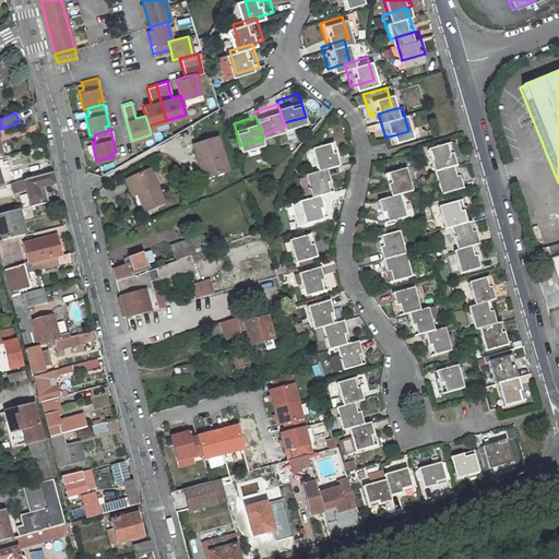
[(206,177),(226,170),(215,138),(192,145),(197,161),(200,159),(206,177)]
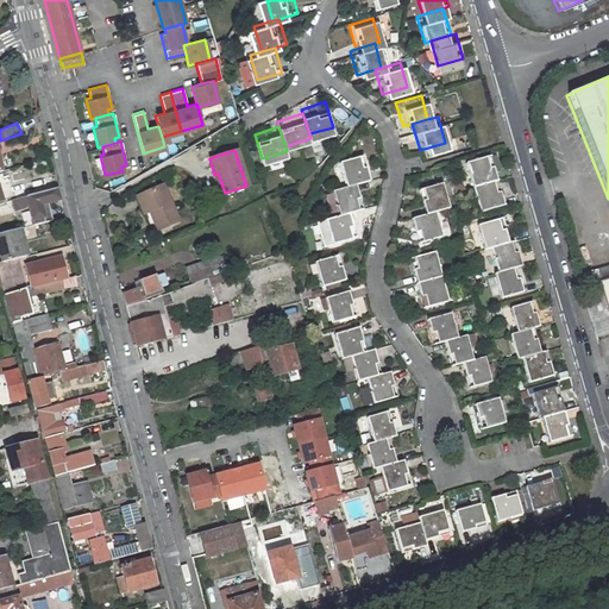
[(363,156),(337,163),(344,188),(356,184),(370,181),(363,156)]
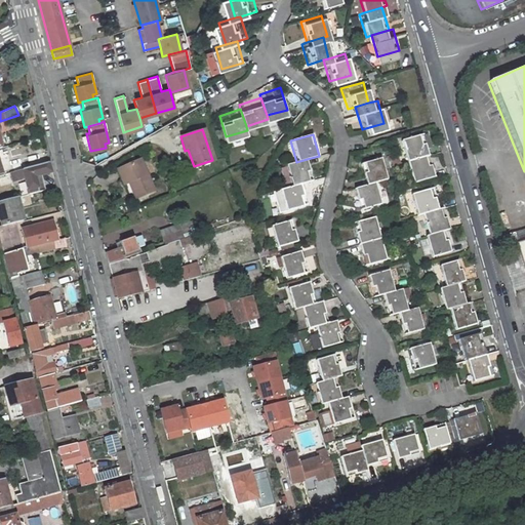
[(401,142),(407,162),(414,184),(437,176),(425,135),(401,142)]
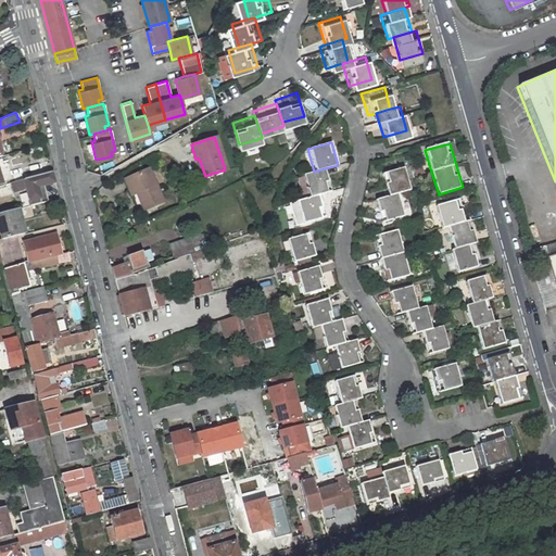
[(205,176),(199,159),(196,160),(202,177),(205,176)]
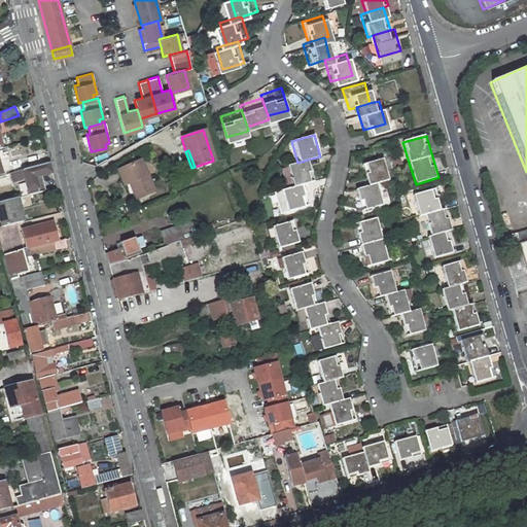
[(24,157),(27,169),(38,166),(36,154),(24,157)]
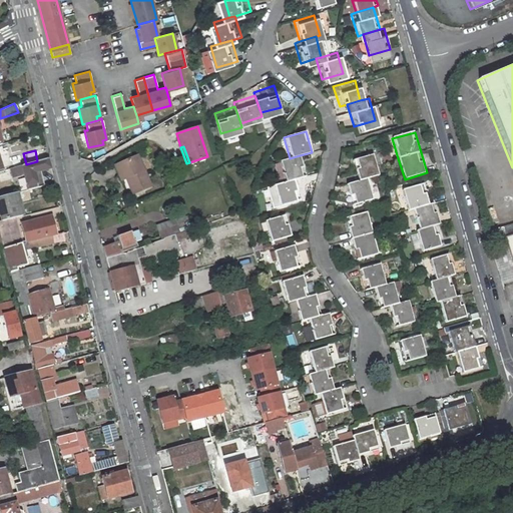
[(115,163),(123,178),(131,193),(148,184),(133,154),(115,163)]
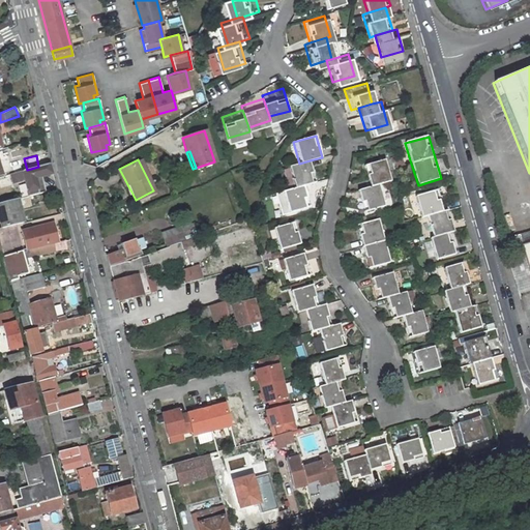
[(362,166),(369,187),(381,183),(391,180),(385,159),(362,166)]
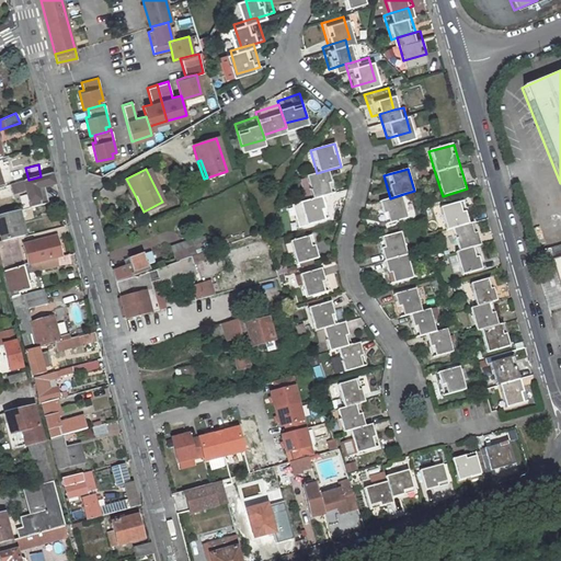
[(328,170),(317,173),(306,176),(311,198),(322,195),(334,192),(328,170)]
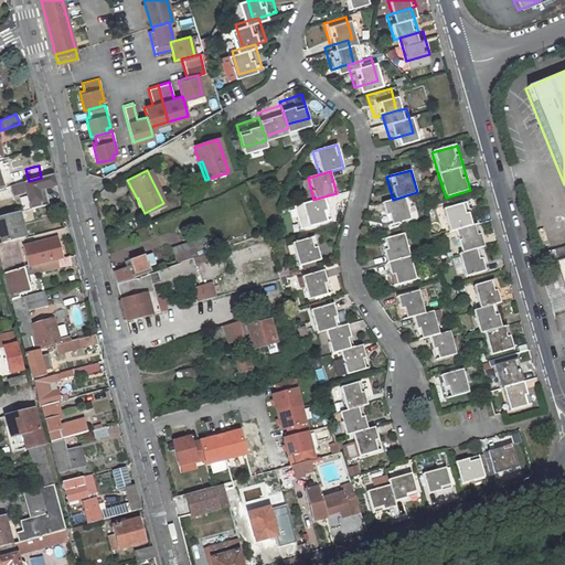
[(41,178),(29,181),(12,184),(14,194),(27,191),(31,209),(49,204),(45,188),(54,185),(51,174),(41,178)]
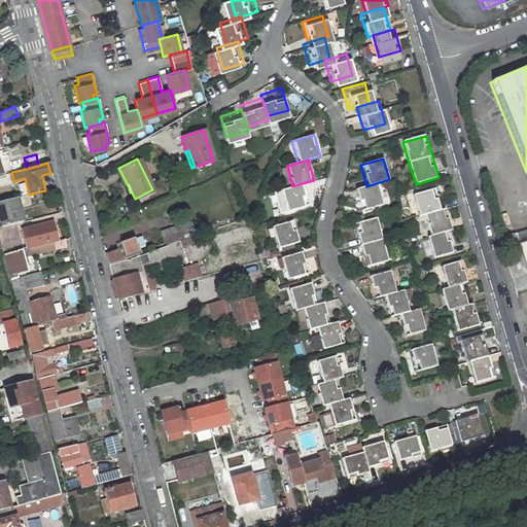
[(118,168),(114,170),(121,186),(127,183),(118,168)]
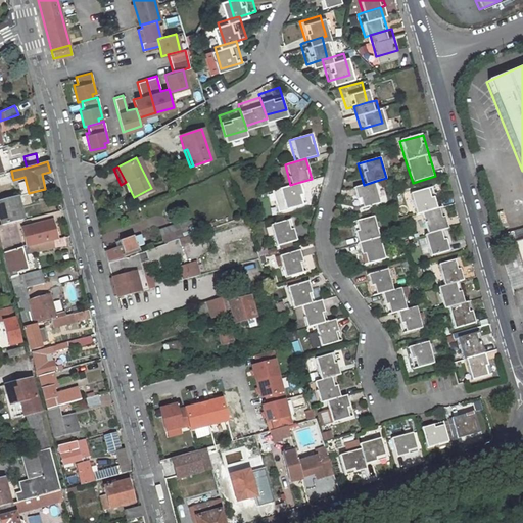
[(364,185),(354,188),(361,210),(382,203),(376,181),(364,185)]
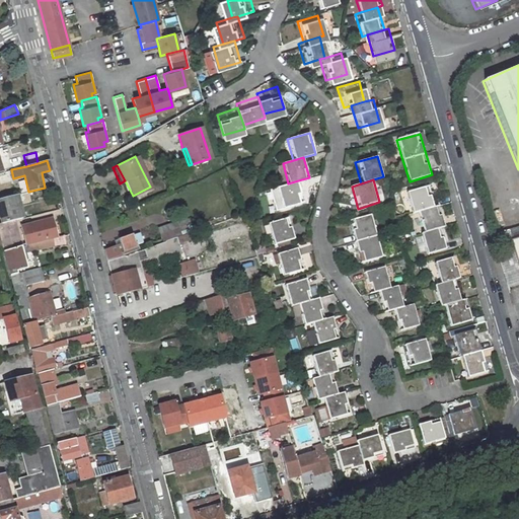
[(430,200),(425,179),(408,184),(414,205),(430,200)]
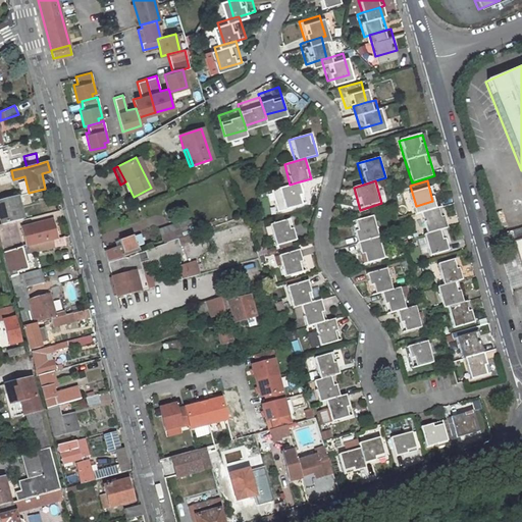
[(306,201),(300,181),(290,185),(278,188),(284,208),(306,201)]
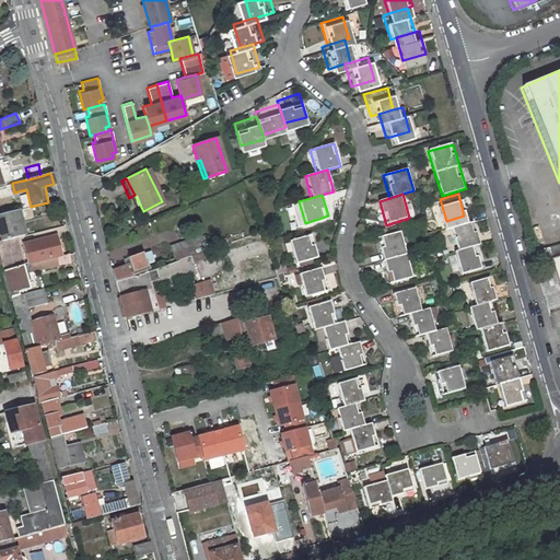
[(440,199),(435,200),(442,222),(446,221),(440,199)]
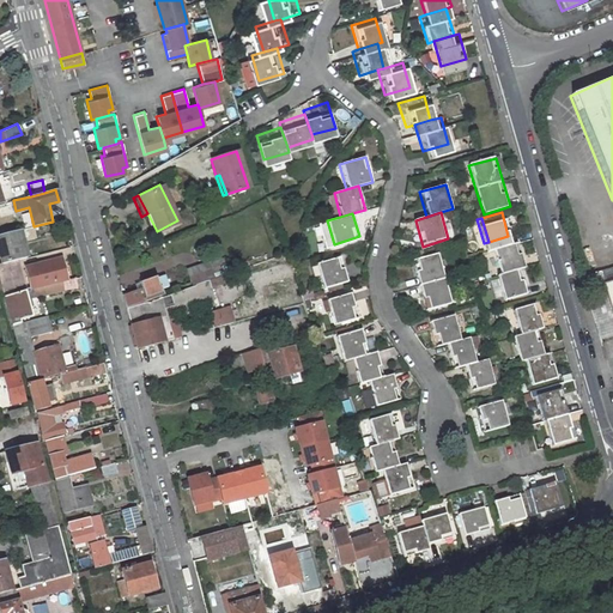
[(13,260),(28,256),(20,230),(0,235),(0,236),(7,262),(13,260)]
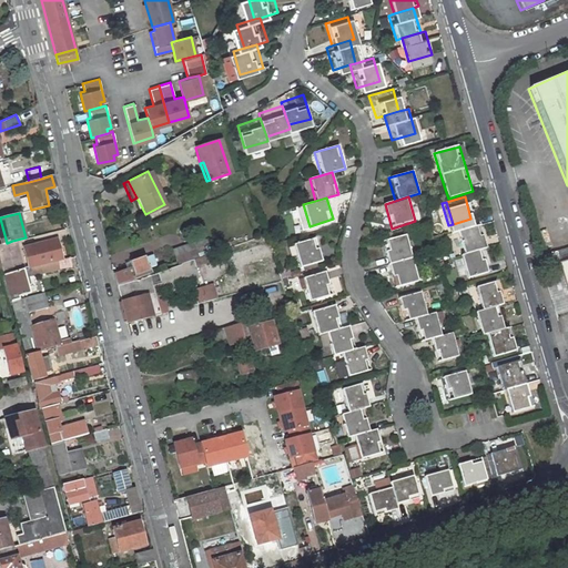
[(478,242),(485,240),(477,216),(470,219),(453,224),(459,246),(478,242)]
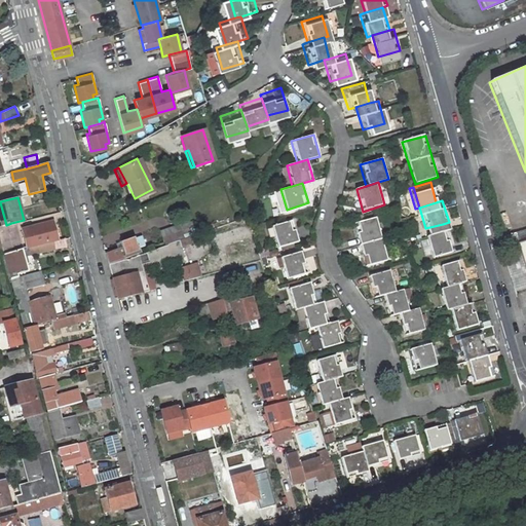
[(355,224),(362,246),(382,238),(376,218),(355,224)]
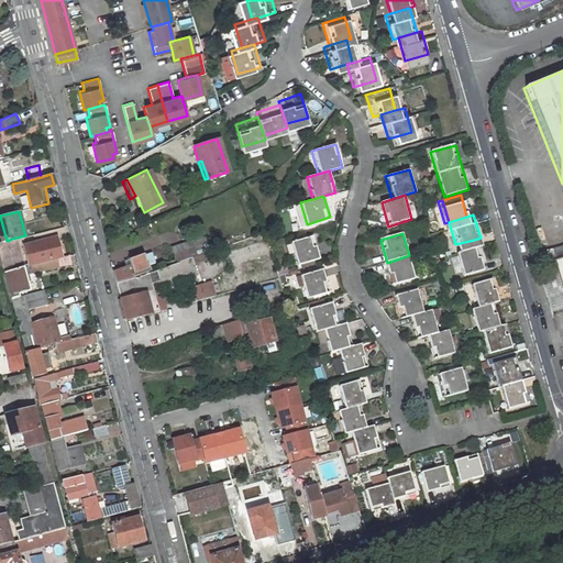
[(287,241),(295,265),(318,257),(311,234),(287,241)]
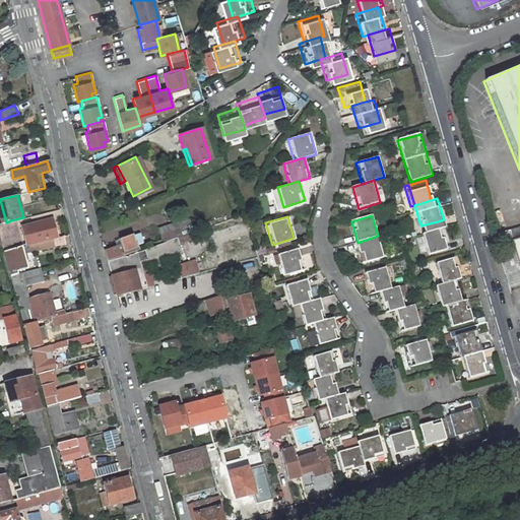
[(18,248),(11,220),(6,222),(0,222),(0,236),(4,251),(18,248)]
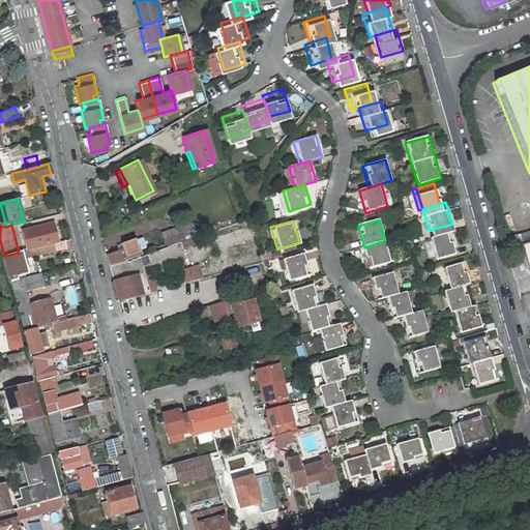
[(56,242),(53,226),(40,229),(39,225),(21,229),(26,251),(33,248),(52,243),(56,242)]
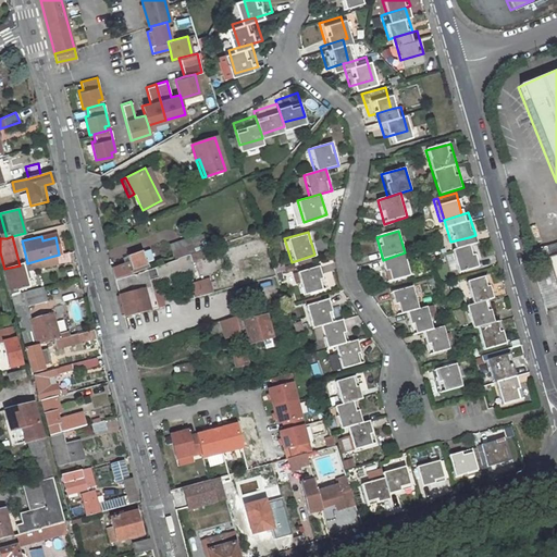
[(450,242),(458,265),(475,260),(469,237),(450,242)]
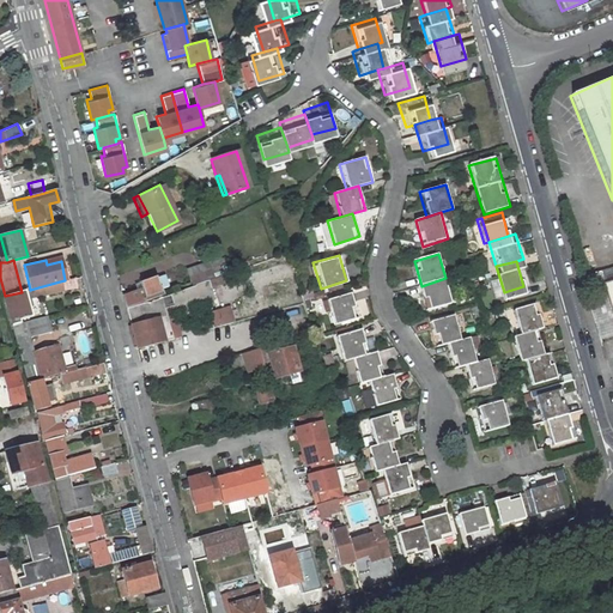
[(504,292),(496,266),(491,268),(498,293),(504,292)]
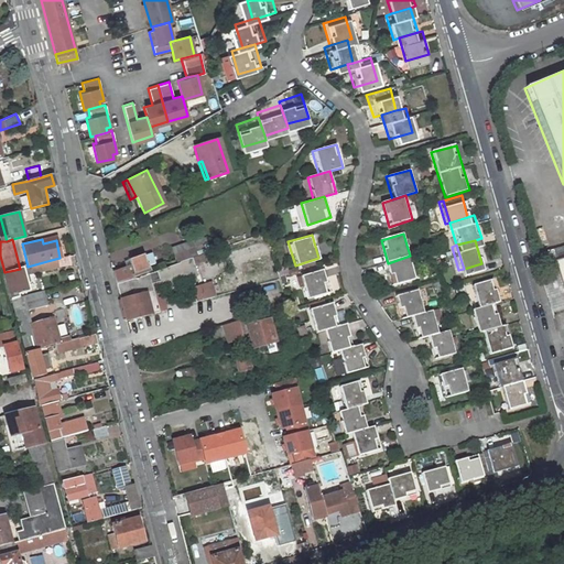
[(116,282),(150,271),(143,256),(130,259),(132,266),(112,272),(116,282)]
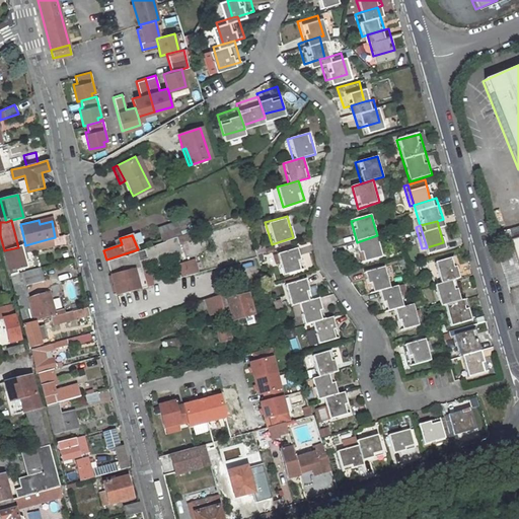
[(377,235),(357,242),(363,262),(383,256),(377,235)]
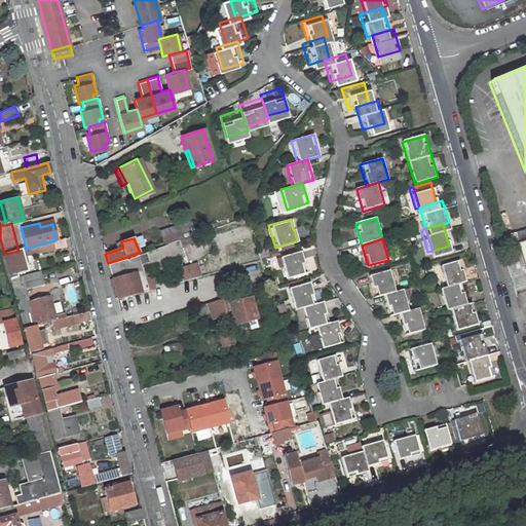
[(140,253),(108,263),(117,298),(148,290),(145,277),(141,263),(149,259),(150,261),(170,255),(171,257),(183,253),(179,239),(140,253)]
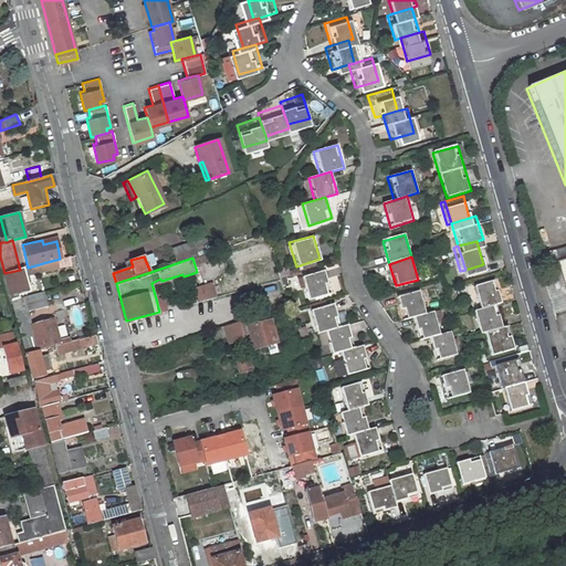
[(565,258),(556,261),(565,295),(565,258)]
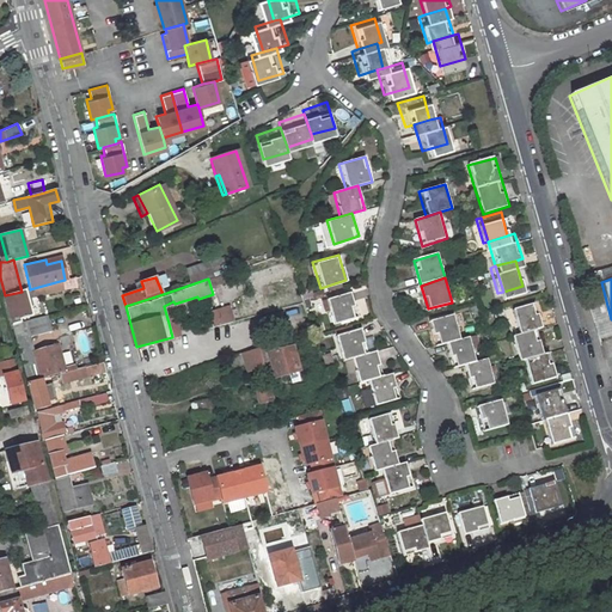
[(38,287),(41,293),(62,288),(60,281),(38,287)]
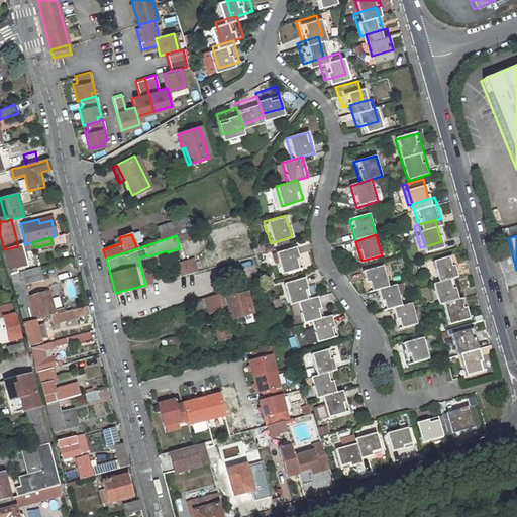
[(295,244),(269,252),(272,262),(276,261),(280,273),(301,266),(295,244)]
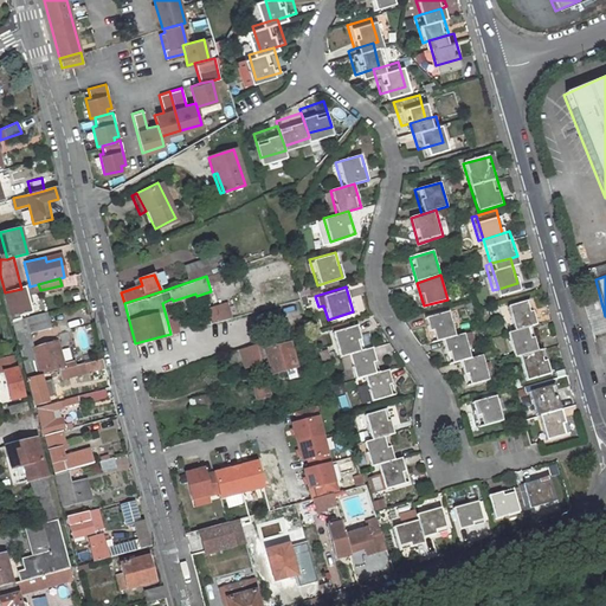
[(25,288),(21,289),(5,292),(12,321),(20,318),(19,316),(31,313),(25,288)]
